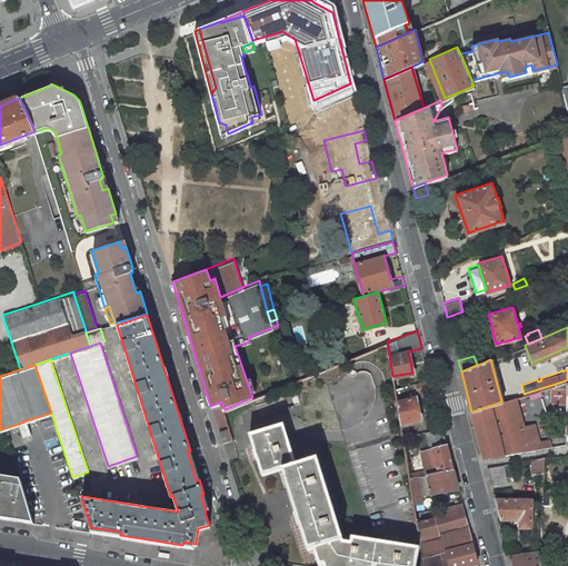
[(415,381),(418,390),(431,386),(429,377),(415,381)]
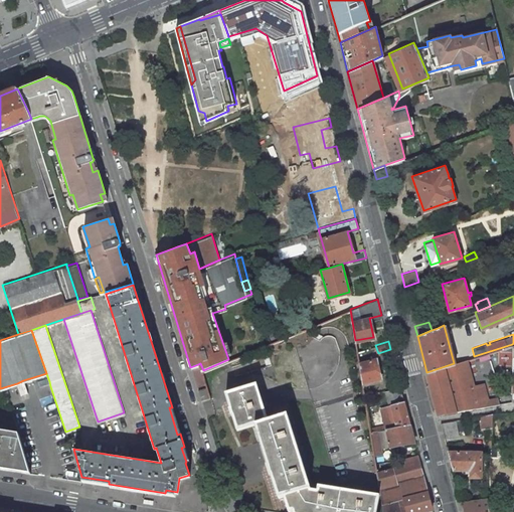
[(358,359),(362,382),(379,377),(375,357),(361,361),(361,359),(358,359)]
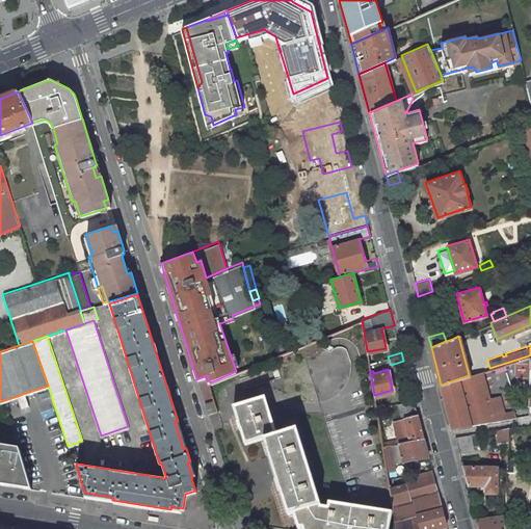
[(469,375),(441,385),(452,427),(514,416),(512,410),(503,412),(499,395),(488,397),(481,371),(469,375)]
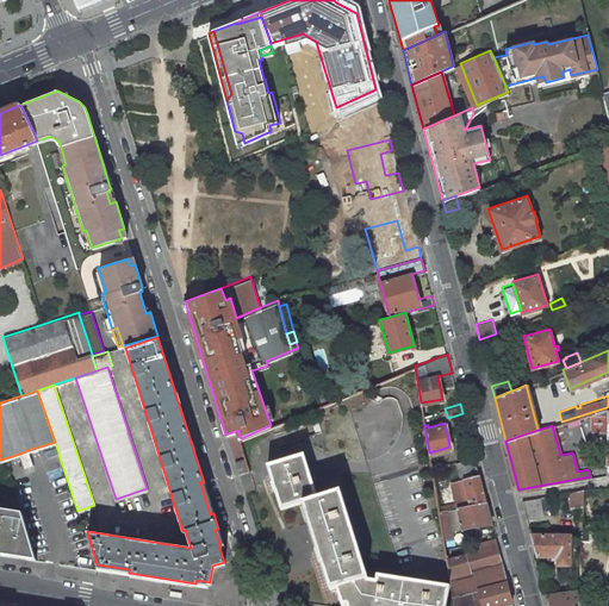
[(44,456),(58,451),(56,445),(42,450),(44,456)]
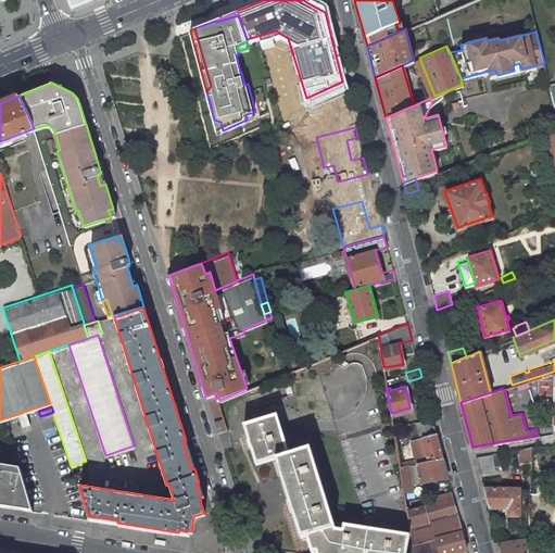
[(25,411),(19,414),(22,424),(29,422),(25,411)]
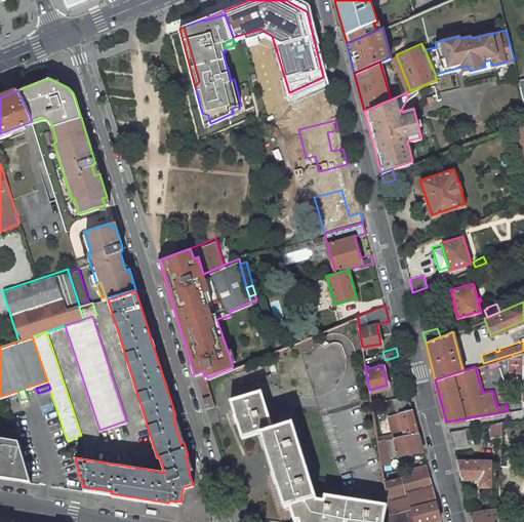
[(299,521),(383,521),(387,503),(324,492),(323,498),(317,496),(292,420),(273,427),(262,389),(230,398),(241,436),(260,430),(284,506),(289,504),(294,519),(298,517),(299,521)]
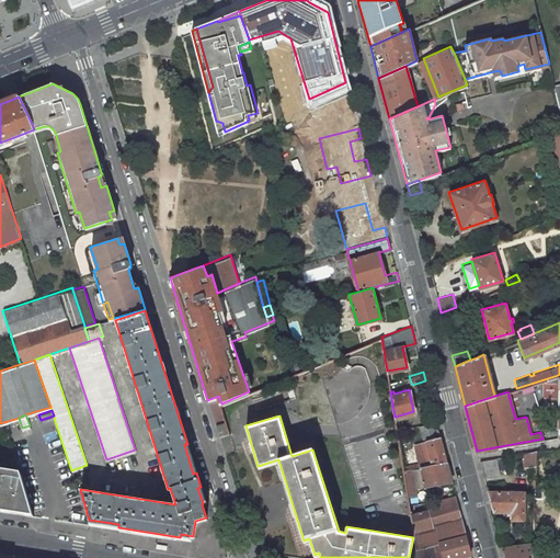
[(219,434),(227,432),(224,421),(216,423),(219,434)]
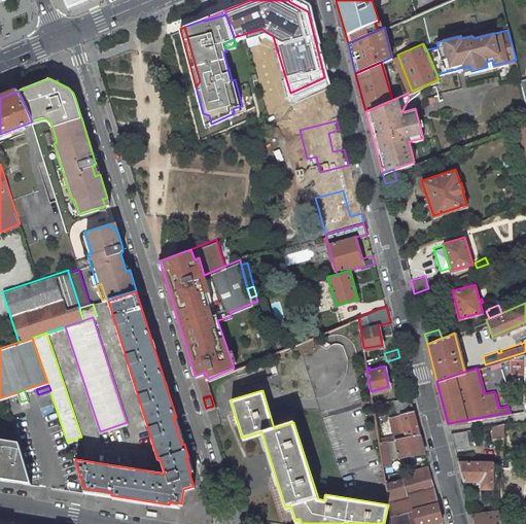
[(394,438),(419,433),(410,395),(393,398),(397,413),(389,415),(393,433),(394,438)]
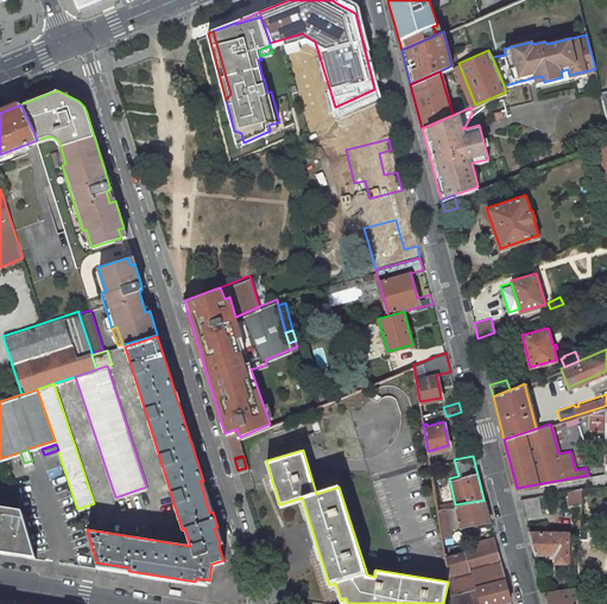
[(579,525),(581,485),(568,489),(567,503),(576,503),(576,508),(575,508),(574,525),(576,525),(579,525)]
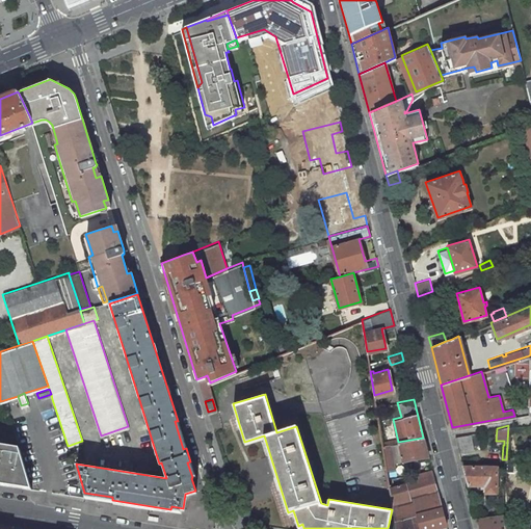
[(470,432),(454,435),(458,451),(473,448),(470,432)]
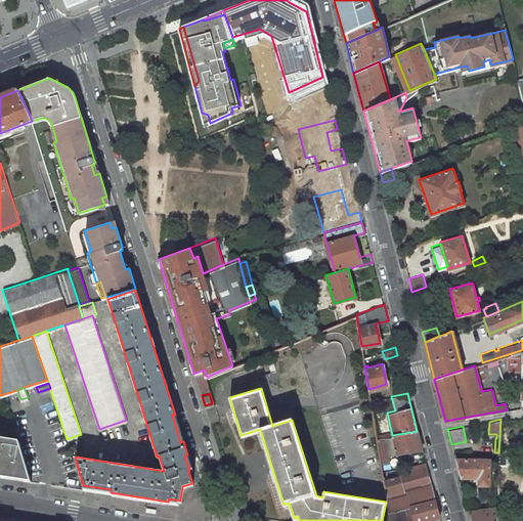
[(392,435),(395,452),(422,447),(417,431),(392,435)]
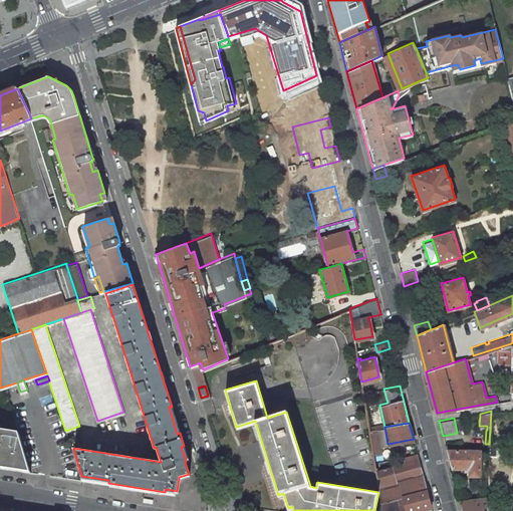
[(0,465),(30,471),(18,431),(0,427),(0,465)]
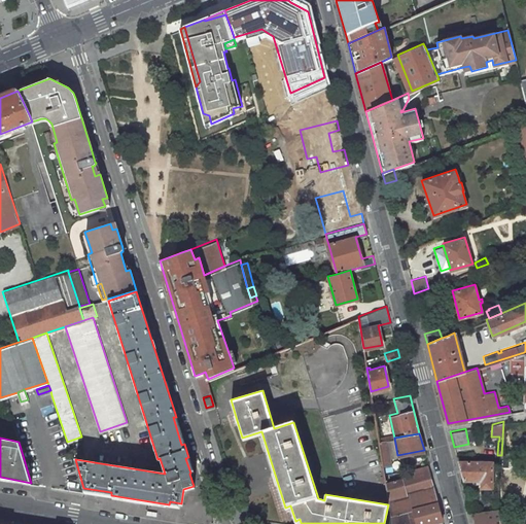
[(397,455),(394,438),(385,440),(389,457),(397,455)]
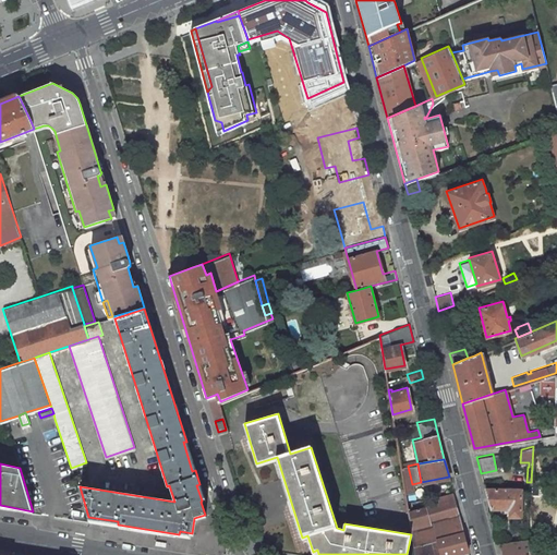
[(412,484),(408,466),(401,467),(404,492),(413,490),(412,484)]
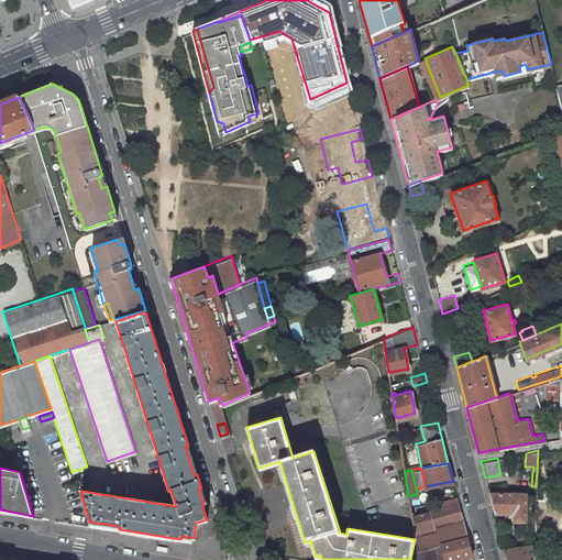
[(526,492),(489,492),(495,513),(513,513),(513,520),(526,520),(526,492)]
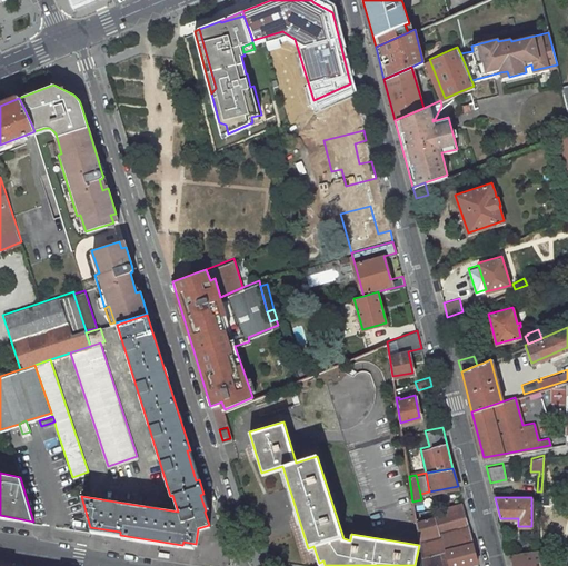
[(448,512),(429,517),(436,538),(419,543),(421,556),(439,550),(446,549),(457,546),(452,529),(468,525),(461,502),(446,505),(448,512)]
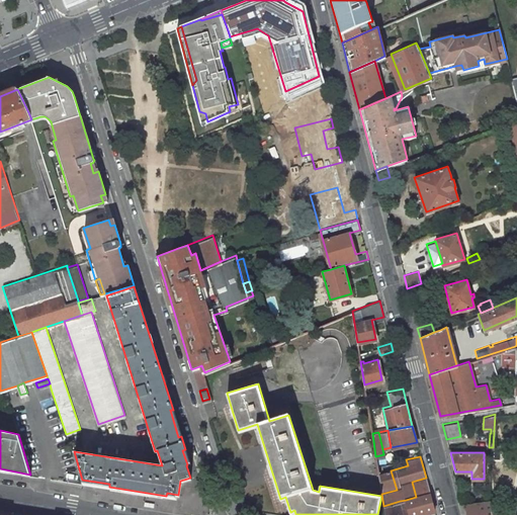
[(380,464),(377,464),(381,494),(397,490),(391,470),(381,473),(381,470),(382,469),(380,464)]
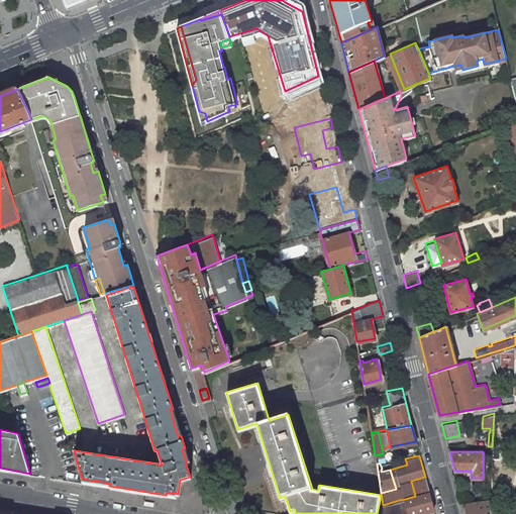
[(415,496),(429,493),(425,477),(411,481),(415,496)]
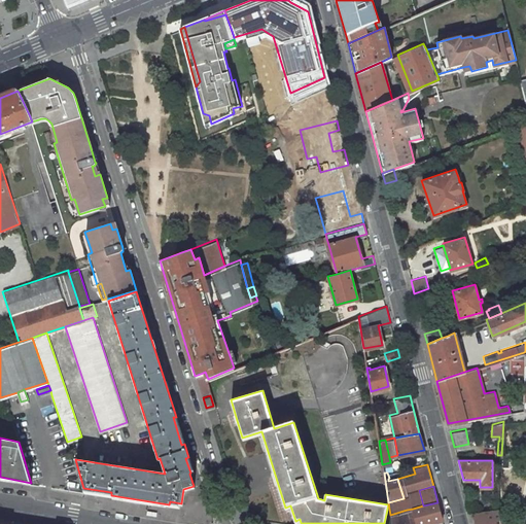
[(416,523),(422,523),(442,519),(437,502),(423,505),(413,509),(416,523)]
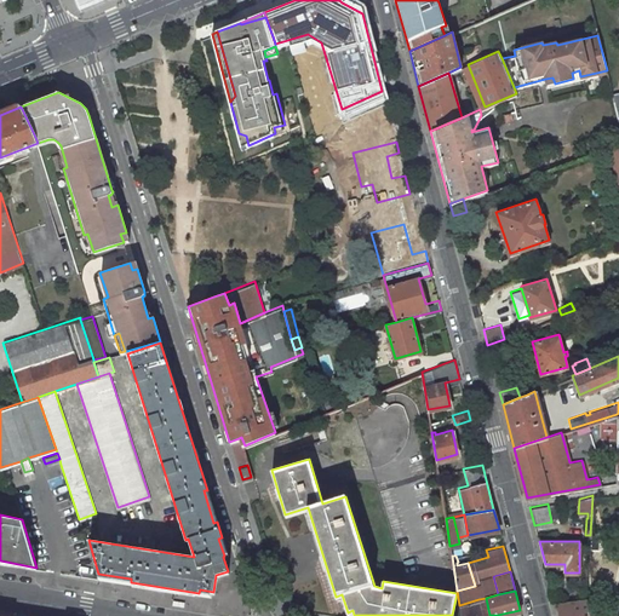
[(591,615),(592,597),(555,602),(559,615),(591,615)]
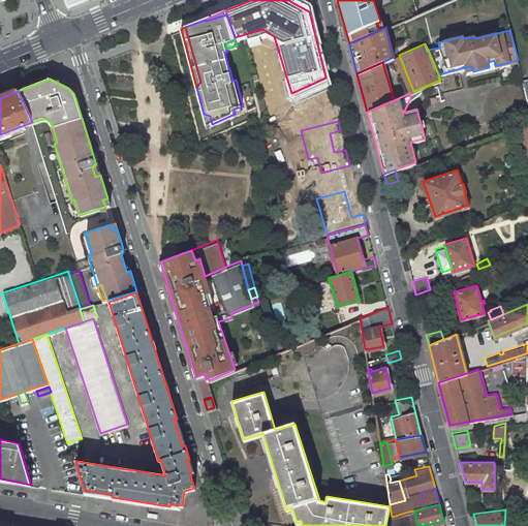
[(411,525),(417,525),(414,511),(408,512),(411,525)]
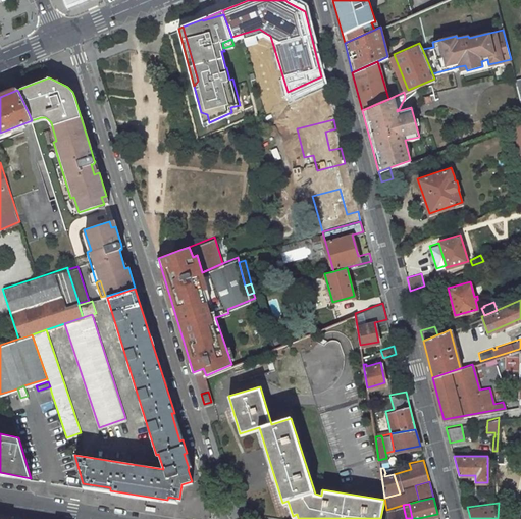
[(406,518),(403,505),(386,510),(387,518),(406,518)]
